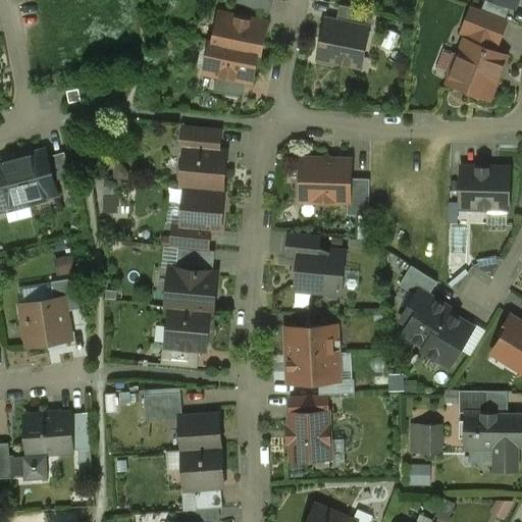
[(235,0),(235,2),(270,14),(274,0),(235,0)]
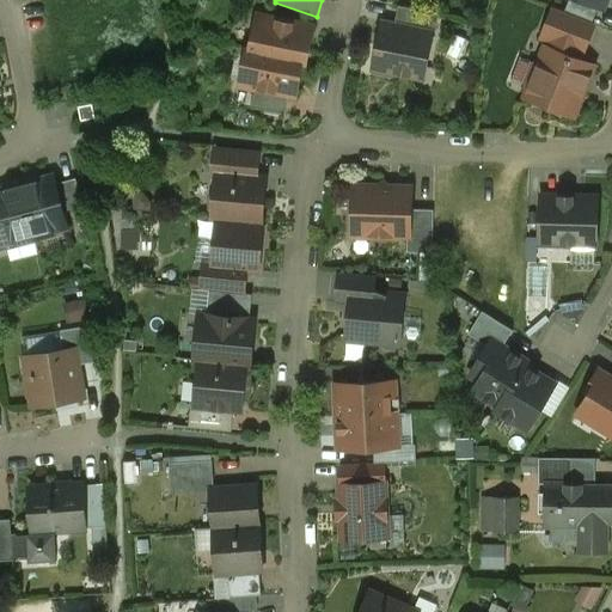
[(600,7),(581,0),(569,0),(565,12),(593,23),(600,7)]
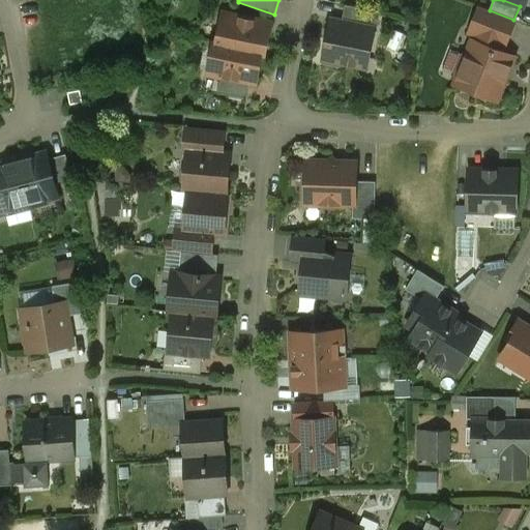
[(381,12),(345,5),(342,23),(374,29),(374,31),(377,31),(381,12)]
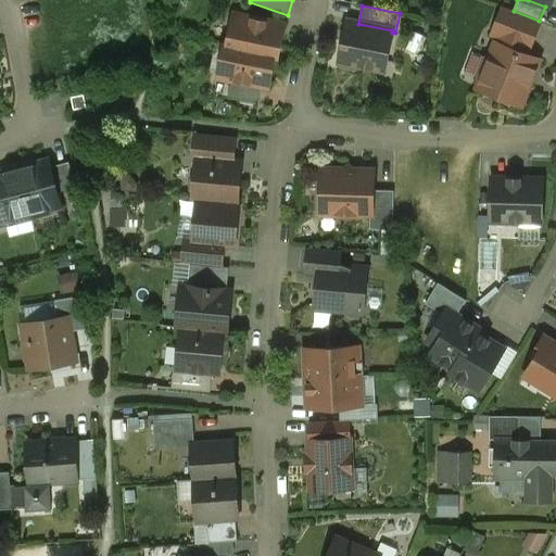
[(514,11),(504,7),(492,35),(498,38),(496,45),(525,55),(528,49),(529,49),(540,22),(539,21),(514,11)]
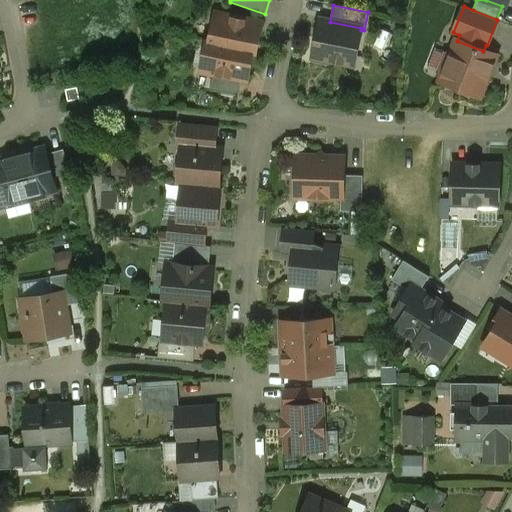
[(262,23),(215,13),(209,42),(253,51),(253,52),(256,53),(262,23)]
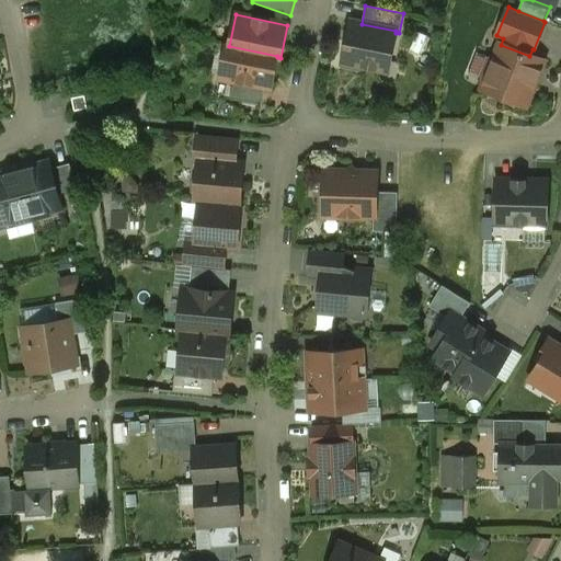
[(362,24),(351,22),(342,63),(379,70),(381,61),(389,64),(396,33),(396,31),(362,24)]
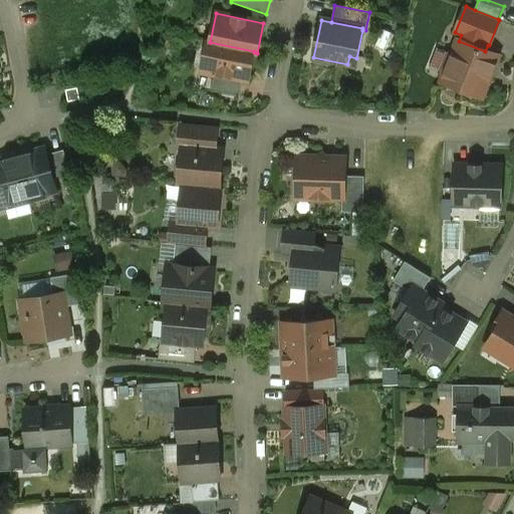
[(459,41),(458,40),(442,81),(446,82),(448,87),(456,90),(461,88),(482,96),(498,56),(485,51),(459,41)]
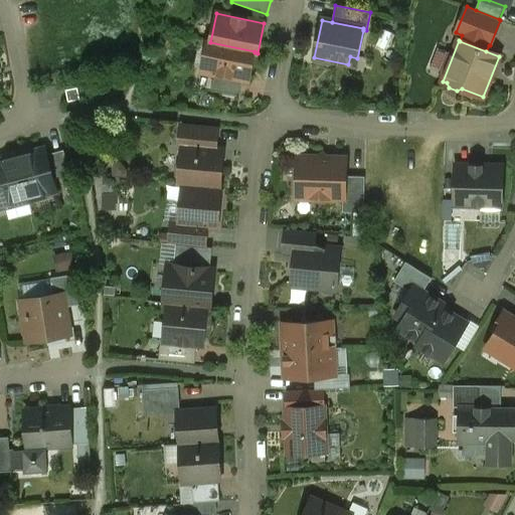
[(254,51),(210,42),(207,41),(201,71),(215,74),(242,80),(248,81),(254,52),(254,51)]
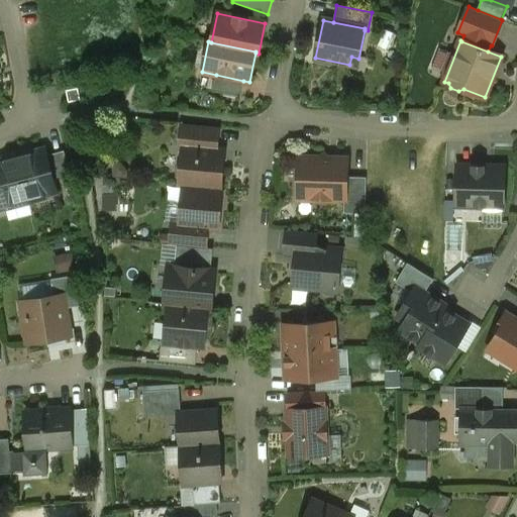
[(243,81),(216,75),(213,91),(240,96),(243,81)]
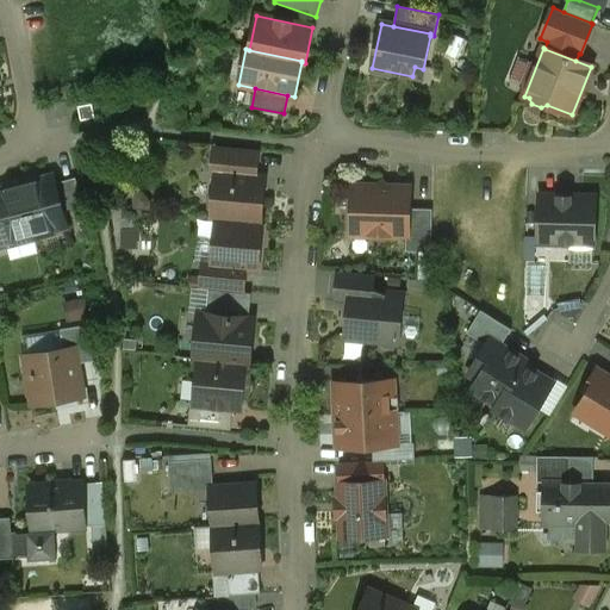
[(95,105),(70,107),(73,125),(97,120),(95,105)]
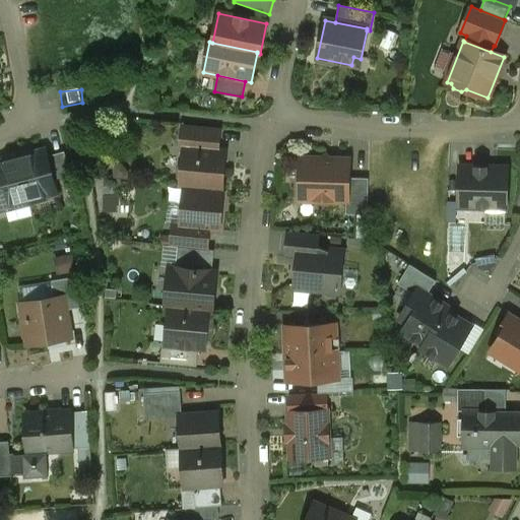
[(219,131),(183,128),(181,149),(185,149),(185,148),(217,151),(219,131)]
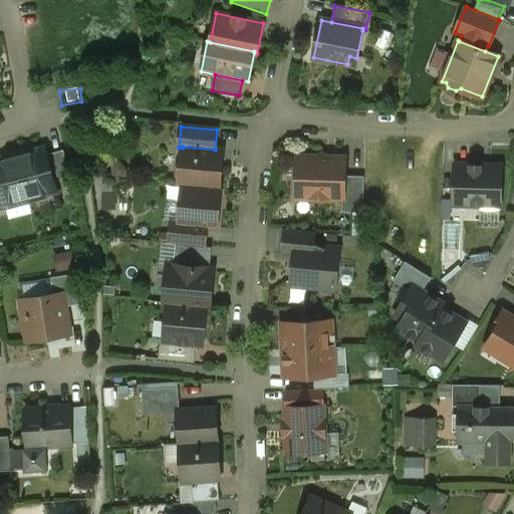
[(215,150),(183,147),(183,148),(181,162),(178,166),(177,176),(180,180),(179,185),(183,185),(183,184),(219,188),(219,187),(222,157),(217,150),(215,150)]
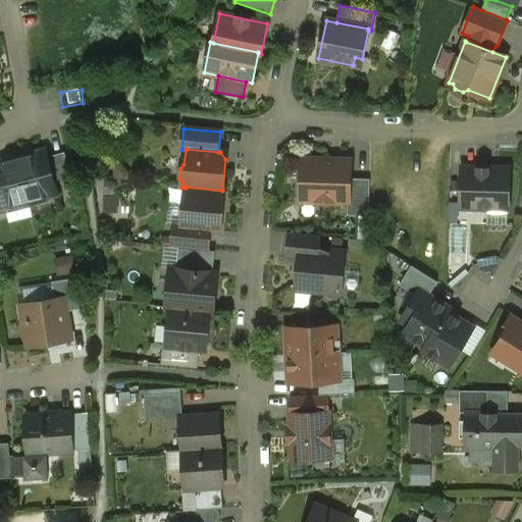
[(45,151),(27,156),(25,154),(17,156),(30,204),(44,200),(43,198),(56,195),(53,180),(47,157),(45,151)]
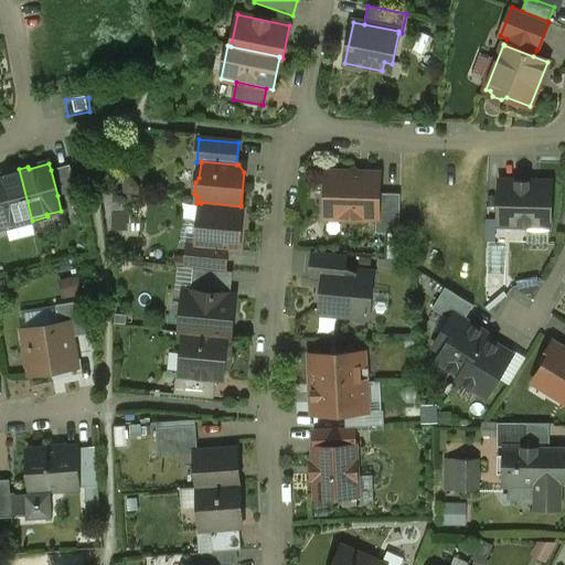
[(70,166),(51,170),(57,195),(76,191),(70,166)]
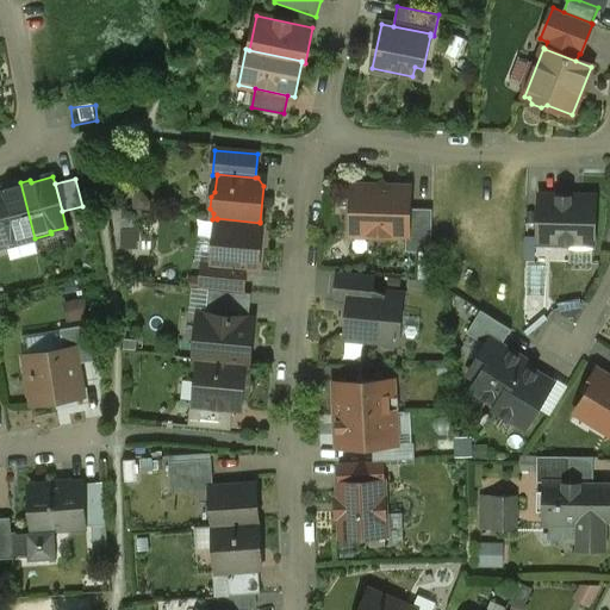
[(11,188),(0,190),(0,236),(2,244),(18,240),(18,242),(35,238),(20,182),(11,186),(11,188)]
